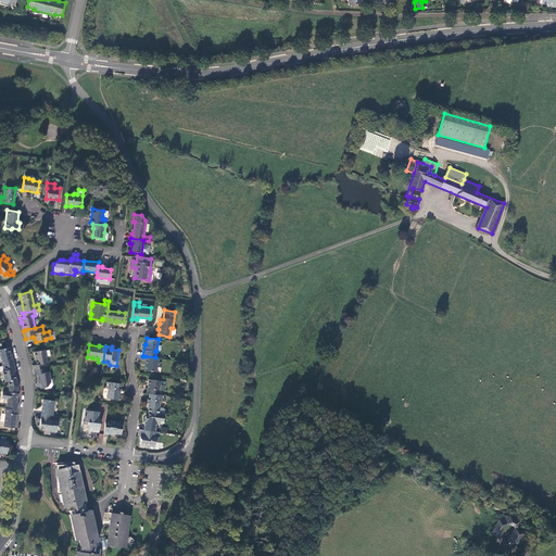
[(13,364),(11,354),(10,354),(9,348),(0,350),(0,355),(2,367),(4,366),(13,364)]
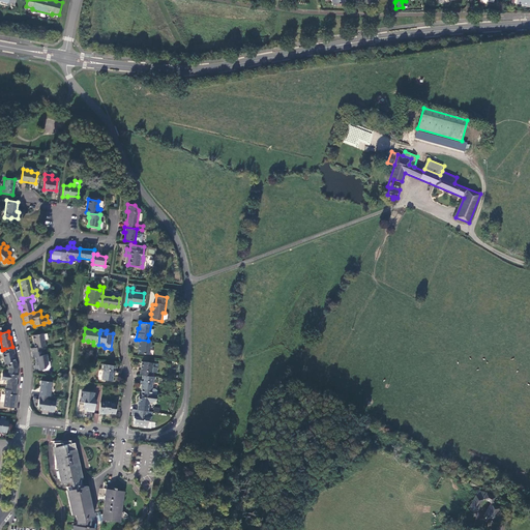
[(34,352),(42,351),(41,347),(46,346),(42,333),(32,335),(34,348),(31,348),(32,353),(34,352)]
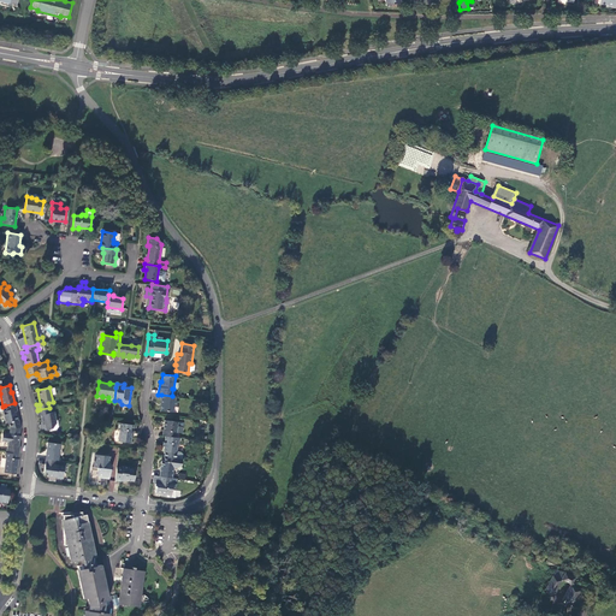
[(175,402),(175,396),(172,396),(161,395),(160,404),(161,406),(160,410),(173,413),(173,407),(176,407),(177,402),(175,402)]
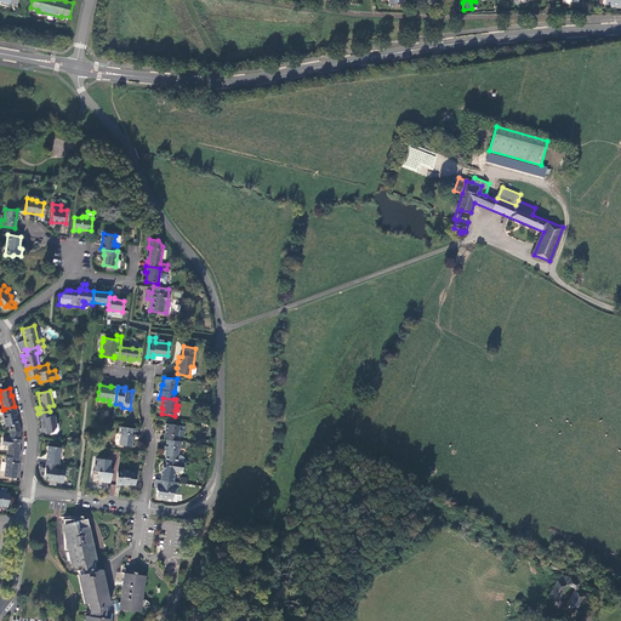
[(18,419),(15,406),(5,409),(6,415),(4,415),(7,427),(9,427),(10,432),(20,432),(18,423),(17,423),(16,419),(18,419)]
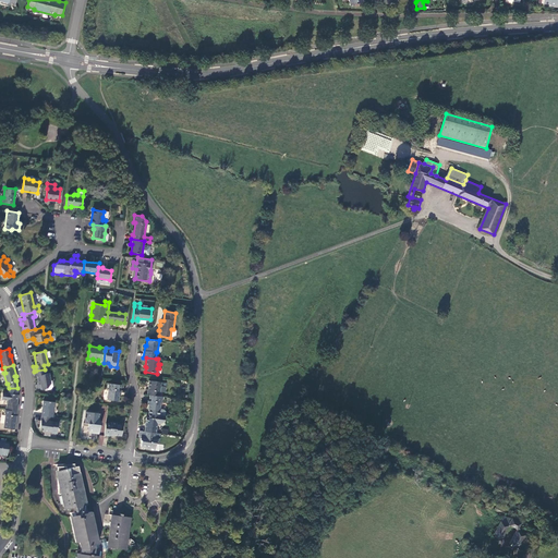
[(46,371),(45,370),(36,371),(34,372),(35,376),(35,378),(37,378),(38,385),(36,385),(37,389),(41,388),(41,389),(46,389),(50,381),(50,380),(49,373),(47,374),(46,371)]
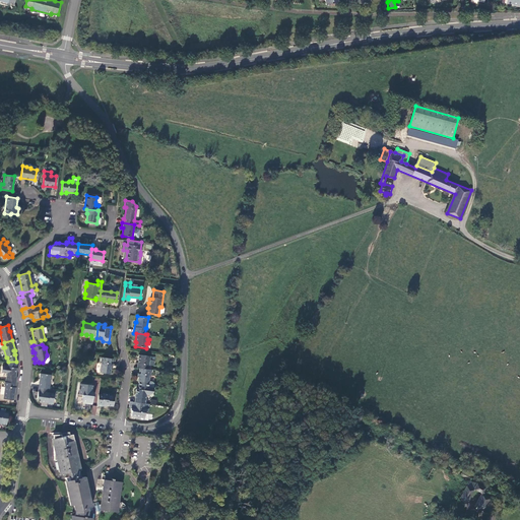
[(139,368),(148,369),(148,365),(149,365),(152,365),(153,359),(150,359),(150,356),(149,356),(149,355),(139,354),(137,368),(139,368)]
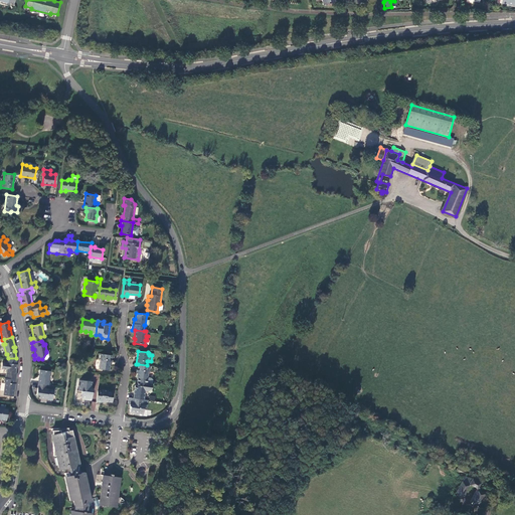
[(112,355),(100,353),(99,358),(100,359),(99,368),(109,370),(110,360),(111,360),(112,355)]
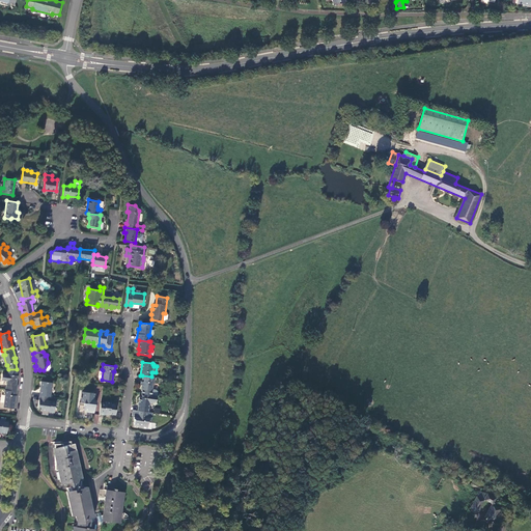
[(6,382),(5,390),(17,392),(17,386),(16,385),(17,376),(16,375),(17,369),(8,369),(8,374),(2,374),(1,381),(6,382)]
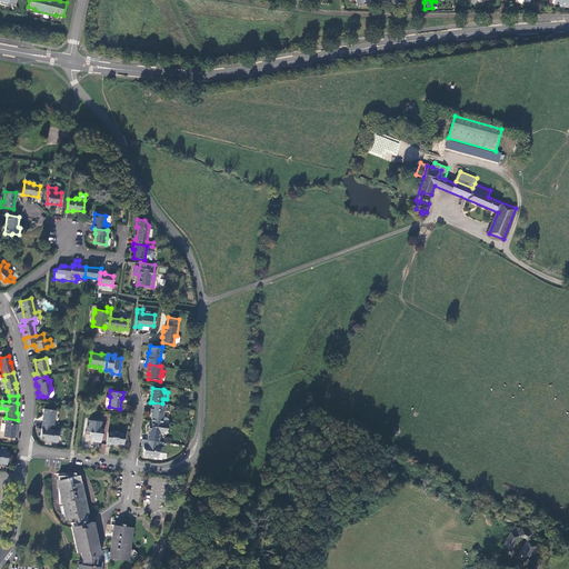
[(152,402),(150,417),(151,417),(151,421),(167,423),(168,419),(166,418),(162,417),(163,410),(165,410),(166,405),(162,403),(152,402)]
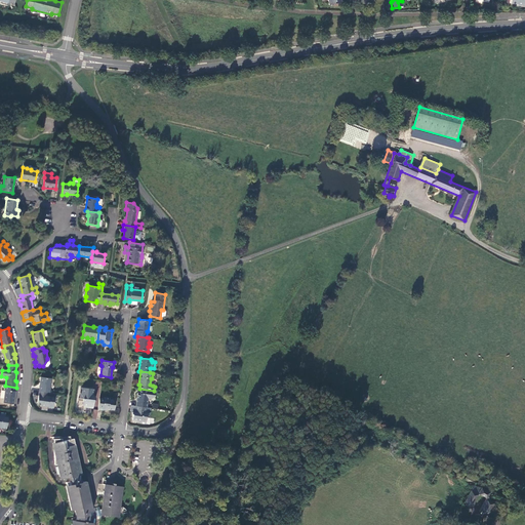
[(47,392),(49,392),(51,378),(41,376),(39,391),(47,392)]
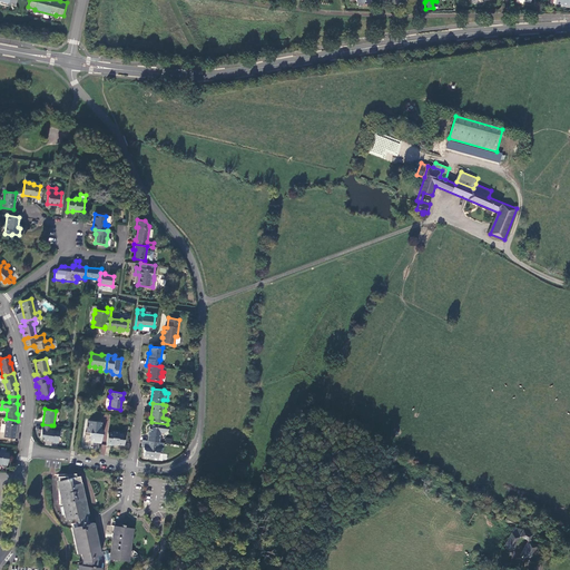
[(18,421),(6,419),(5,424),(6,424),(3,438),(15,439),(18,421)]
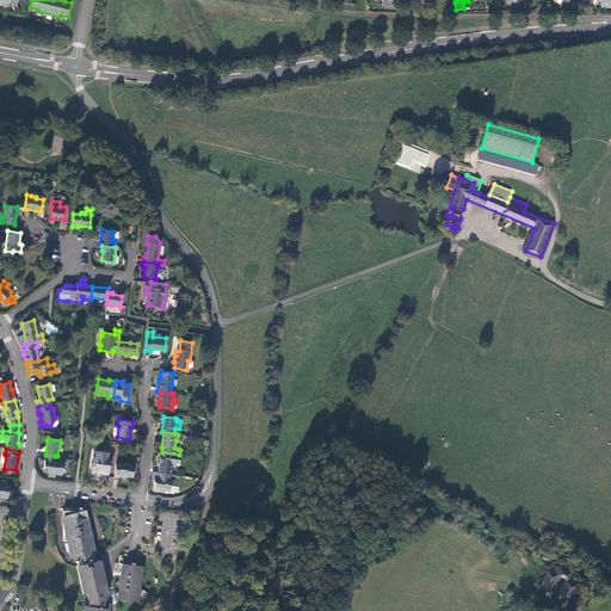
[(109,452),(94,451),(93,462),(98,463),(97,471),(98,473),(107,475),(109,466),(110,466),(111,460),(110,458),(107,457),(109,452)]
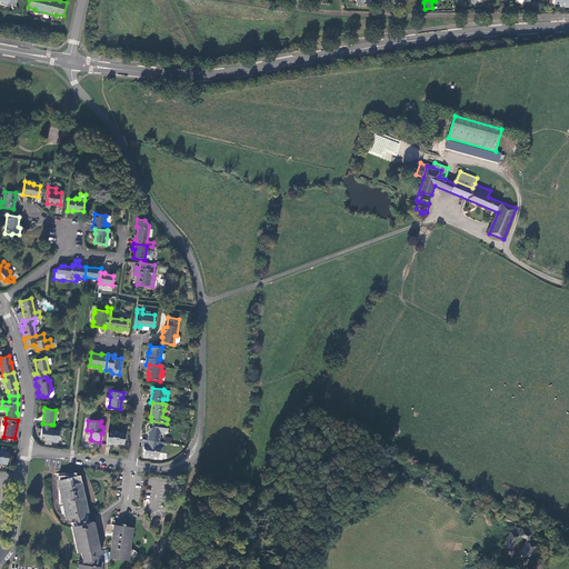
[(151,426),(149,426),(147,439),(159,441),(160,431),(162,431),(167,429),(167,423),(151,421),(151,426)]
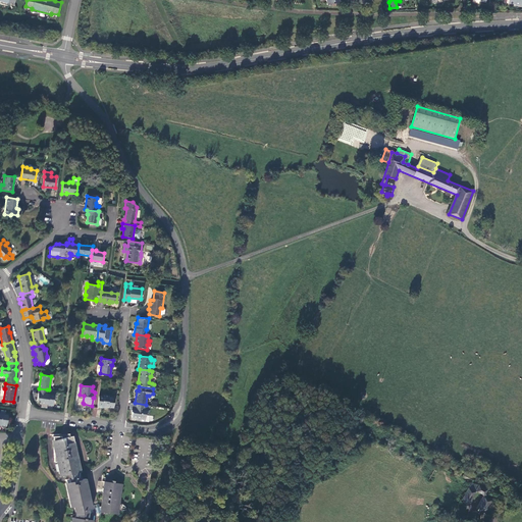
[(54,395),(46,394),(38,393),(37,400),(41,401),(41,402),(40,403),(47,404),(47,405),(53,406),(54,395)]
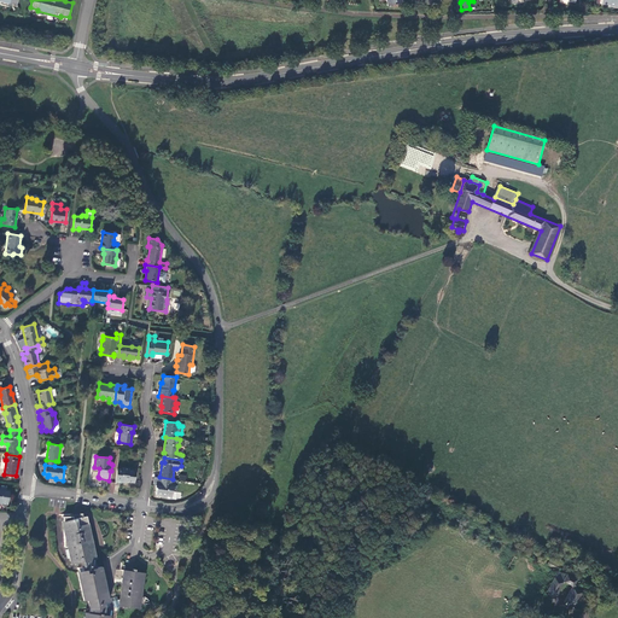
[(122,470),(116,468),(115,483),(121,483),(123,483),(127,483),(129,482),(134,483),(134,477),(133,477),(134,471),(128,470),(129,468),(123,467),(122,470)]
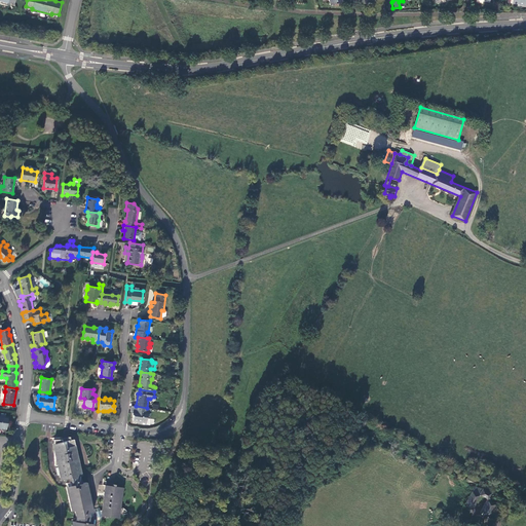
[(146,412),(147,408),(136,406),(135,410),(133,410),(133,413),(133,415),(133,420),(136,421),(140,422),(140,424),(146,424),(147,418),(149,418),(150,413),(146,412)]
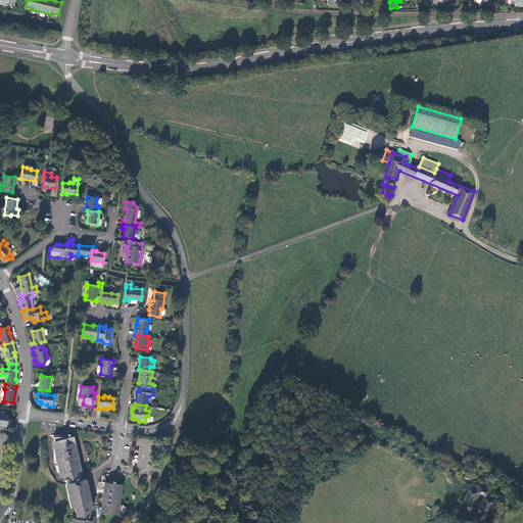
[(69,437),(61,439),(60,437),(53,437),(53,440),(53,447),(53,449),(54,463),(56,463),(60,477),(67,476),(69,482),(66,483),(66,485),(65,485),(70,510),(73,509),(74,509),(76,516),(75,519),(72,519),(70,522),(92,522),(93,522),(95,522),(95,518),(97,519),(100,519),(100,518),(101,518),(111,516),(120,517),(120,514),(129,512),(128,507),(127,508),(126,506),(125,505),(123,504),(122,504),(122,494),(124,484),(106,481),(106,477),(103,477),(103,481),(104,481),(103,494),(101,506),(99,508),(98,505),(96,506),(93,507),(94,510),(93,511),(90,498),(89,494),(89,493),(86,480),(84,481),(84,479),(81,480),(81,479),(79,473),(81,473),(80,466),(79,465),(77,456),(77,455),(76,449),(73,436),(69,437)]
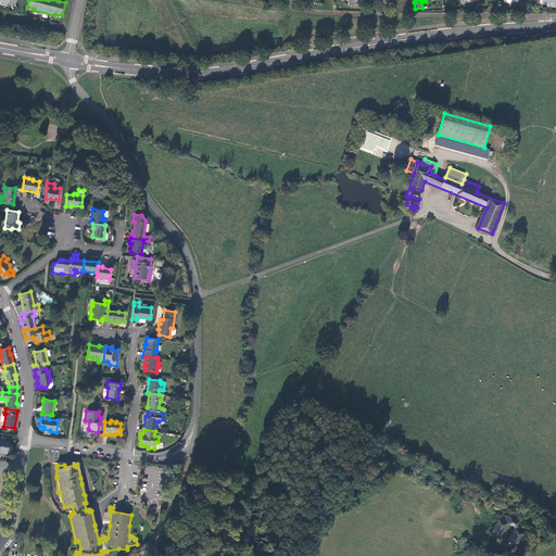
[(501,514),(502,514),(505,508),(495,503),(492,508),(501,514)]
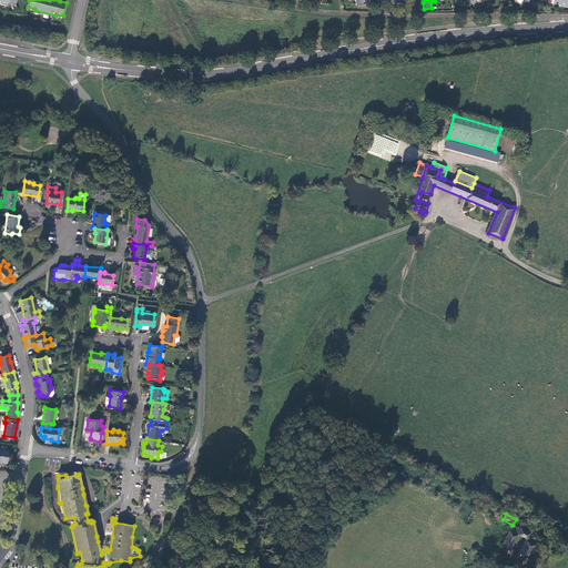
[(528,557),(537,540),(533,538),(531,543),(528,540),(529,538),(527,537),(530,533),(519,527),(518,528),(513,525),(511,525),(501,543),(503,544),(510,547),(517,535),(519,535),(521,536),(523,536),(525,538),(526,539),(519,551),(521,554),(528,557)]
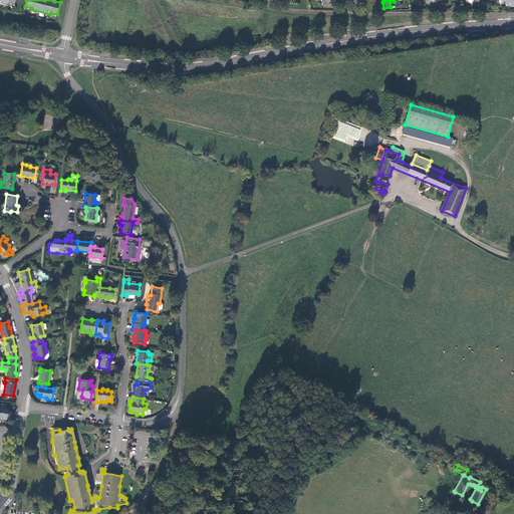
All buildings are outlined.
